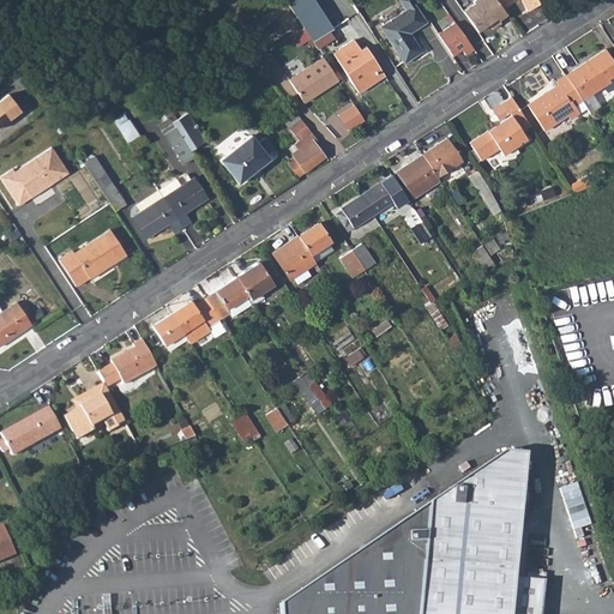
[(287,0),(275,8),(282,19),(295,11),(289,1),(288,0),(287,0)]
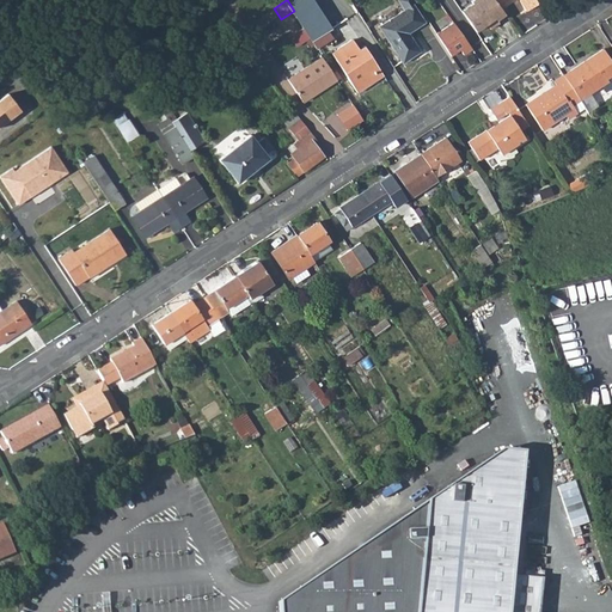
[(328,28),(332,25),(314,0),(289,0),(288,1),(294,11),(312,38),(328,28)]
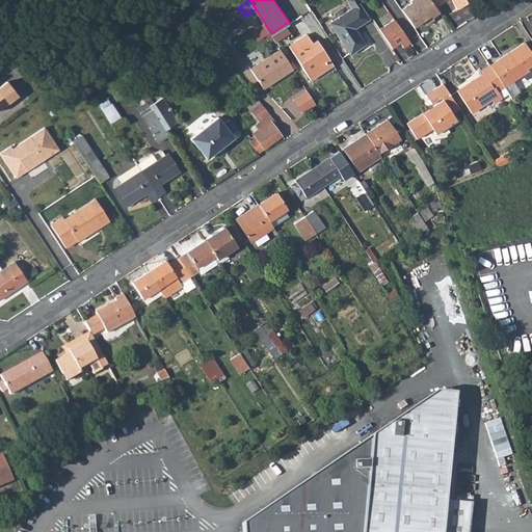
[(346,0),(351,8),(330,22),(350,52),(366,43),(356,27),(369,19),(357,0),(346,0)]
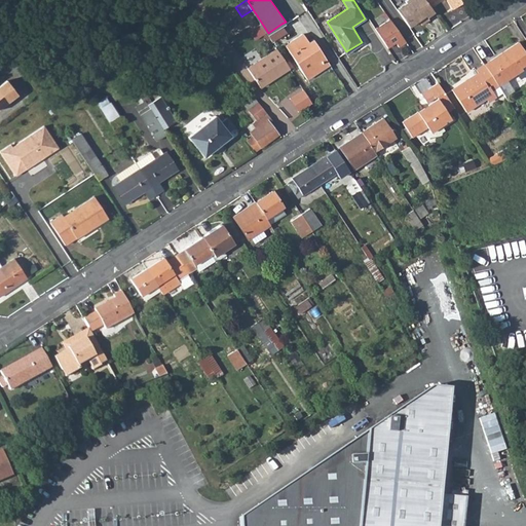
[(406,2),(397,8),(408,27),(418,20),(421,25),(428,20),(426,16),(434,11),(429,7),(424,0),(405,0),(406,2)]
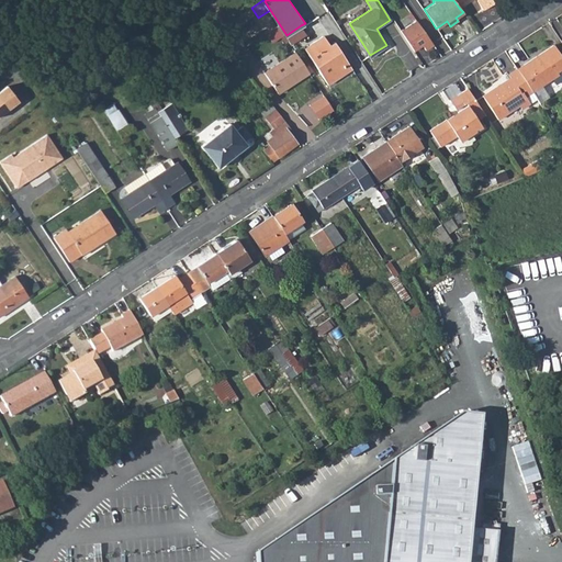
[(497,7),(491,0),(453,0),(459,8),(471,0),(476,0),(486,14),(497,7)]
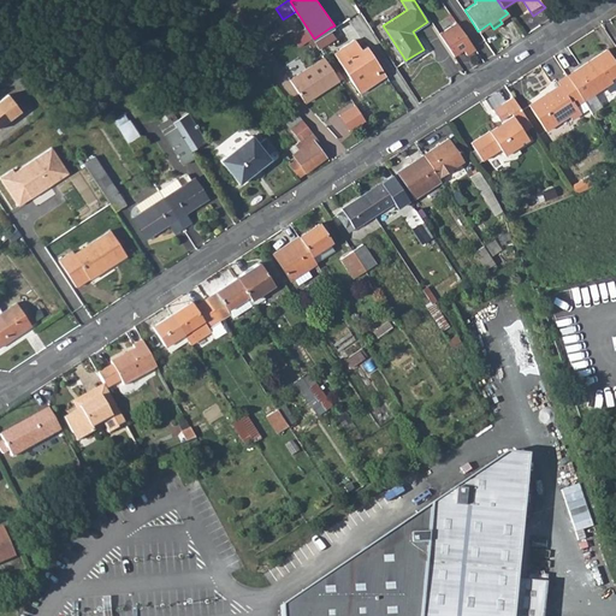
[(283,19),(301,46),(314,39),(296,11),(283,19)]
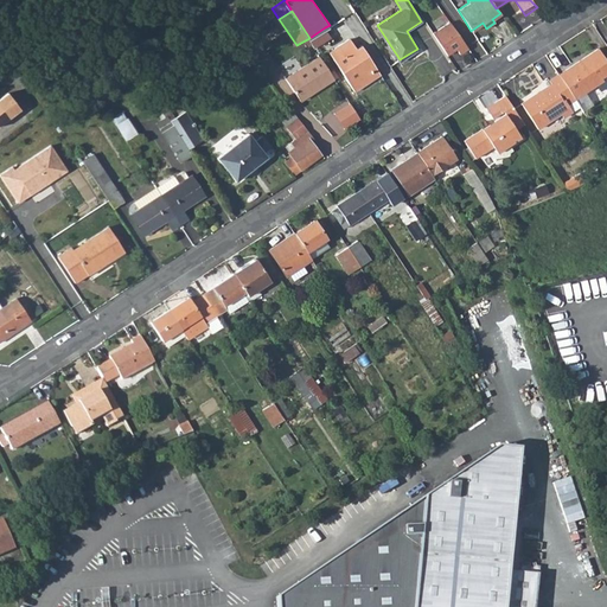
[(451,21),(433,32),(447,55),(457,49),(460,53),(468,49),(451,21)]
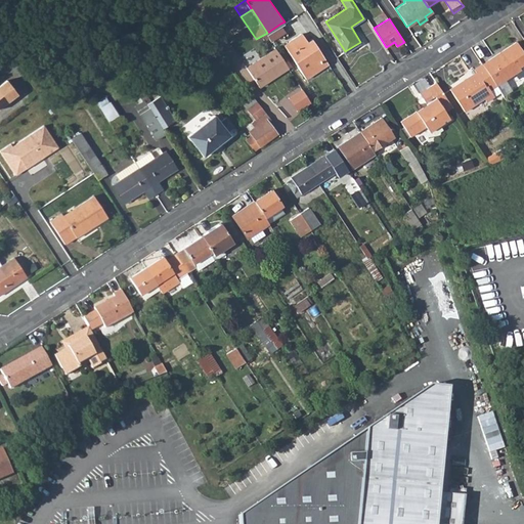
[(280,24),(267,33),(271,40),(286,31),(280,24)]
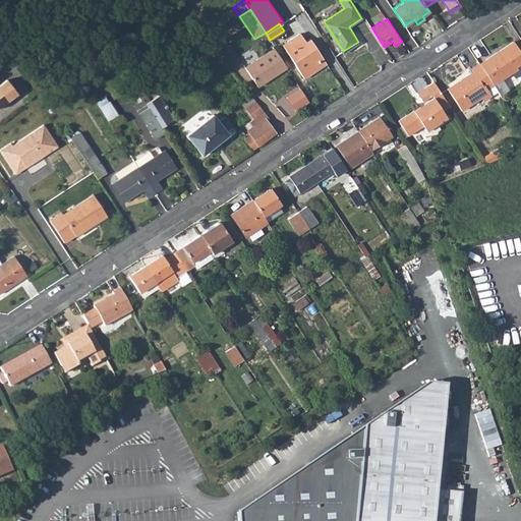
[(301,33),(283,44),(305,76),(327,62),(311,38),(306,41),(301,33)]
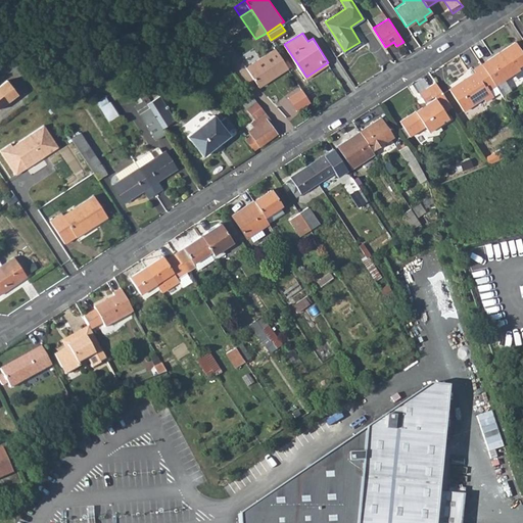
[(522,64),(522,51),(516,42),(482,63),(497,86),(522,70),(520,66),(522,64)]
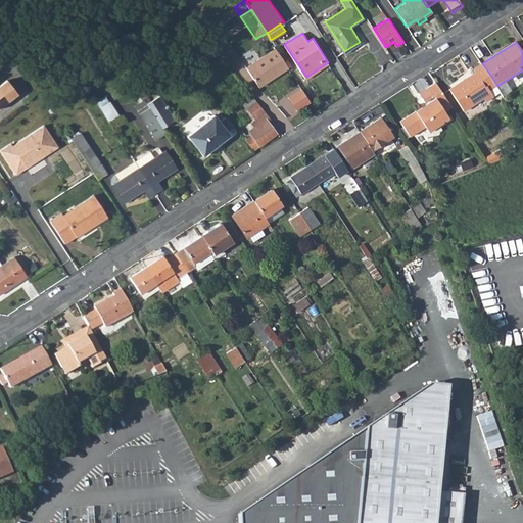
[(276,48),(246,67),(259,87),(289,68),(276,48)]
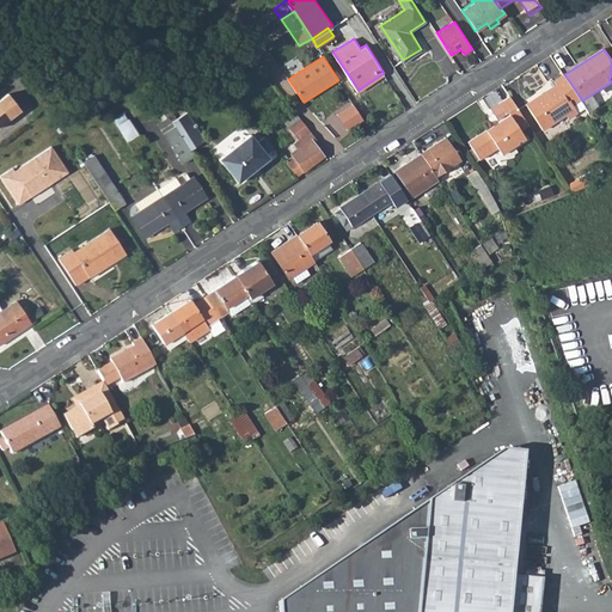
[(554,81),(556,85),(526,105),(543,130),(567,116),(569,120),(577,114),(573,106),(582,101),(564,74),(554,81)]
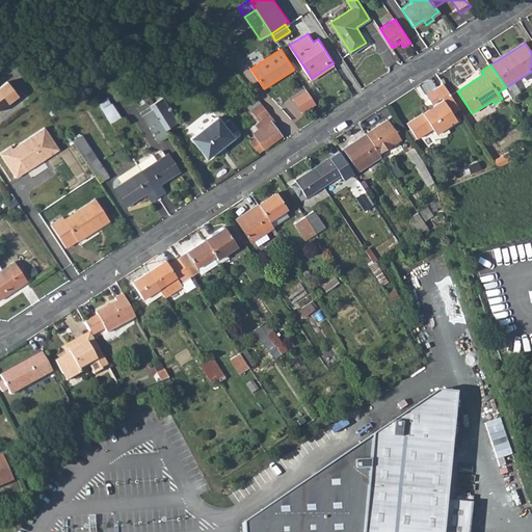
[(0,107),(17,95),(5,80),(0,83),(0,107)]
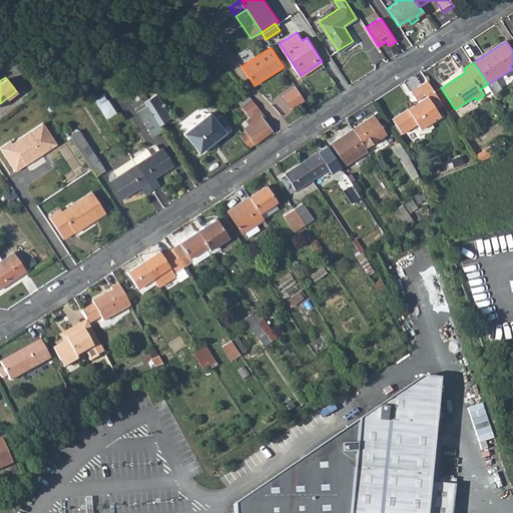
[(439,98),(428,81),(419,87),(425,97),(418,102),(397,115),(407,131),(418,124),(421,129),(440,116),(431,103),(439,98)]
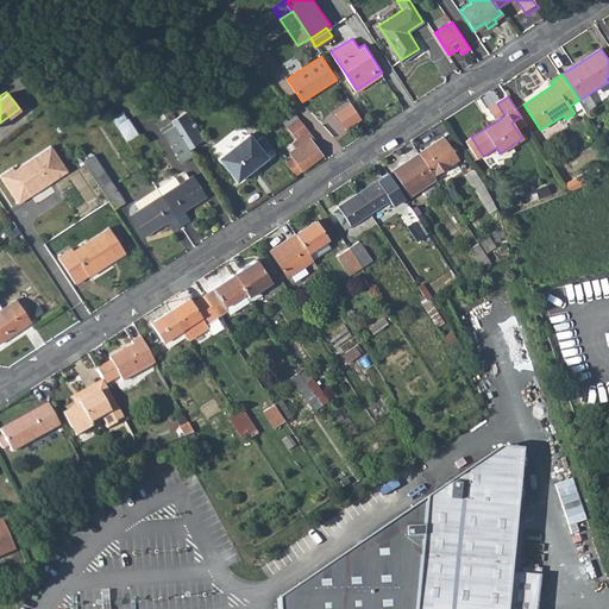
[(488,110),(496,121),(504,115),(497,104),(488,110)]
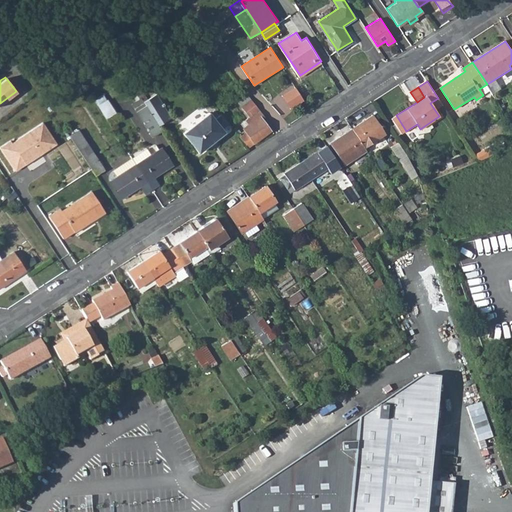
[(242,107),(251,101),(244,91),(235,98),(242,107)]
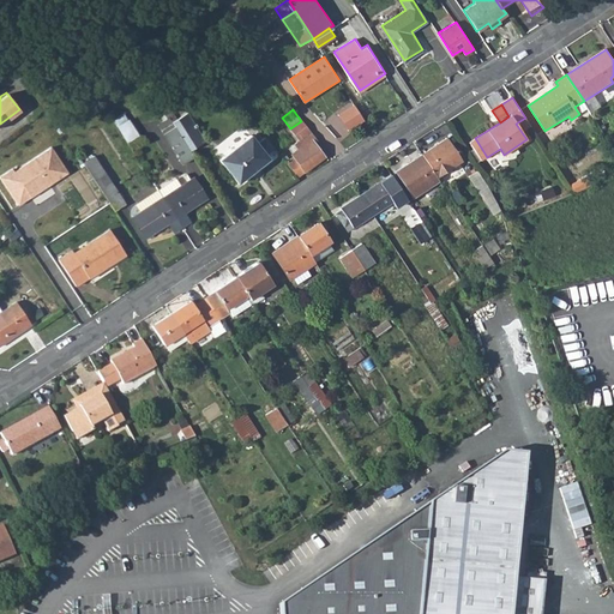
[(118,131),(127,145),(139,137),(128,120),(126,121),(121,114),(112,120),(118,131)]
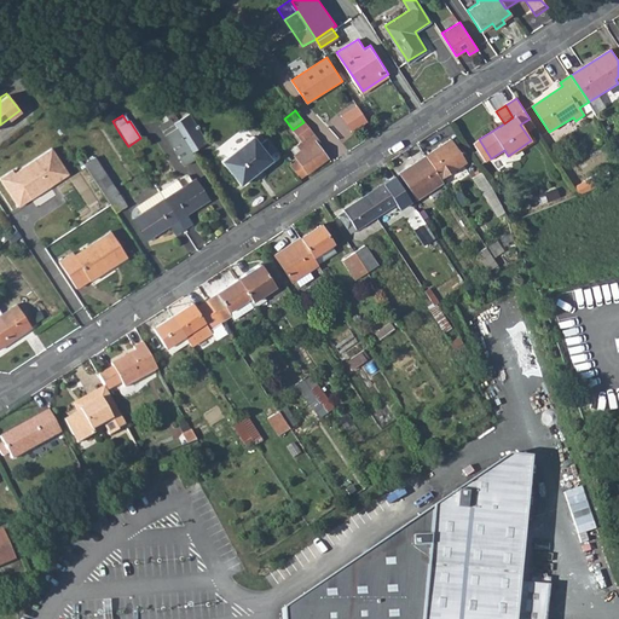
[(191,115),(172,127),(189,152),(207,140),(191,115)]
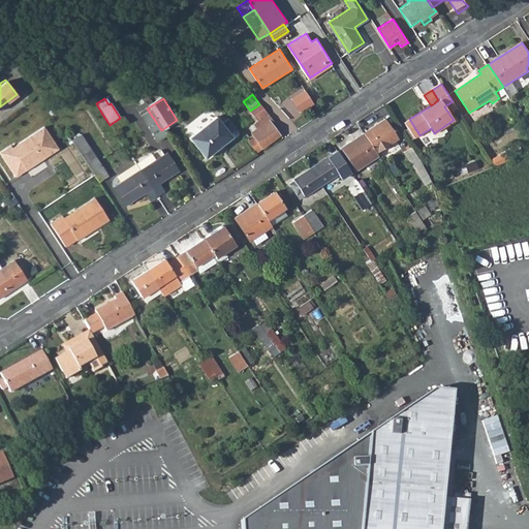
[(260,104),(259,104),(250,111),(258,121),(268,114),(260,104)]
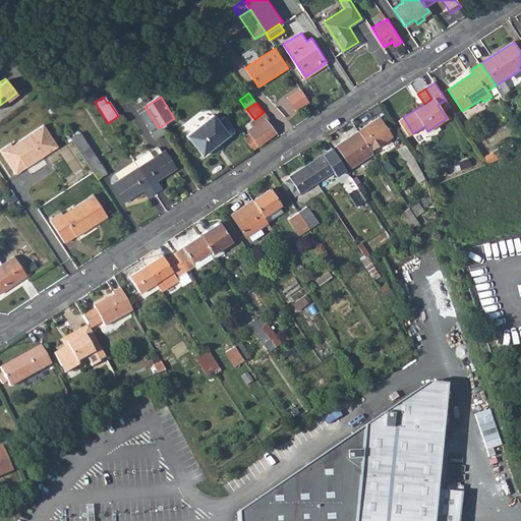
[(154,139),(163,134),(159,128),(145,107),(135,112),(154,139)]
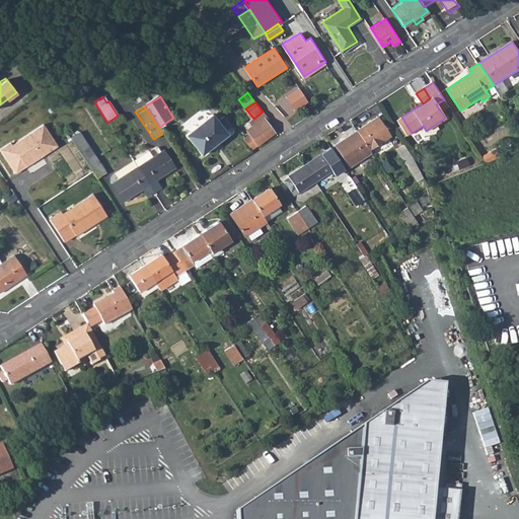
[(211,109),(181,128),(198,153),(226,135),(224,132),(233,127),(222,114),(215,118),(211,109)]
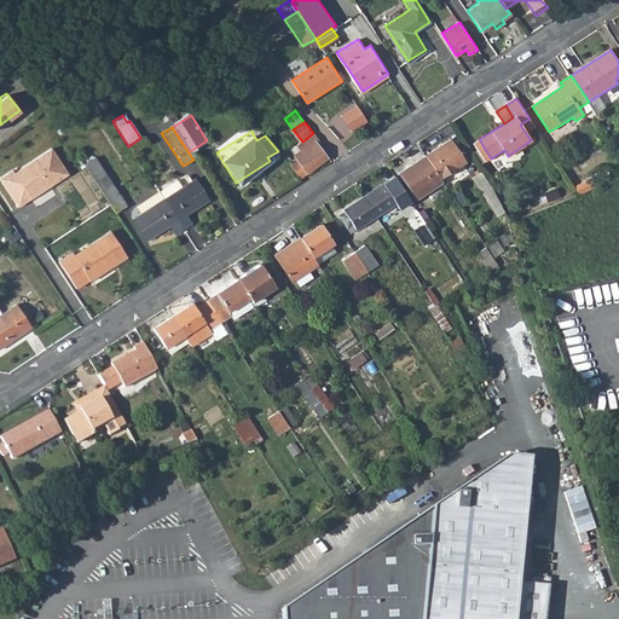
[(317,138),(313,133),(302,142),(298,145),(301,150),(302,150),(312,142),(317,138)]
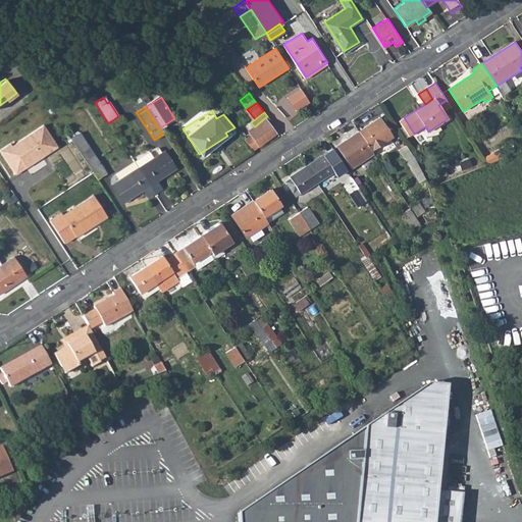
[(393,137),(379,117),(359,132),(371,151),(393,137)]
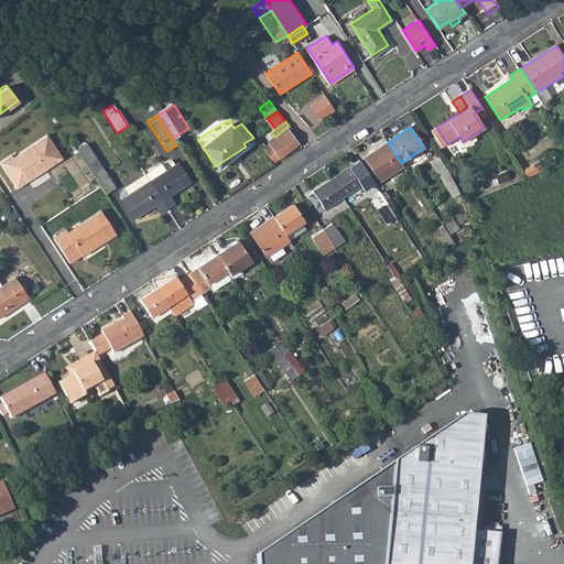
[(262,150),(272,163),(296,144),(284,129),(275,137),(274,137),(268,141),(270,143),(262,150)]
